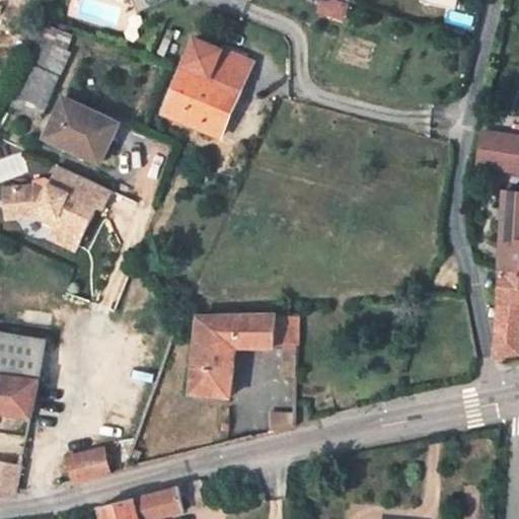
[(131,0),(137,14),(165,0),(131,0)]
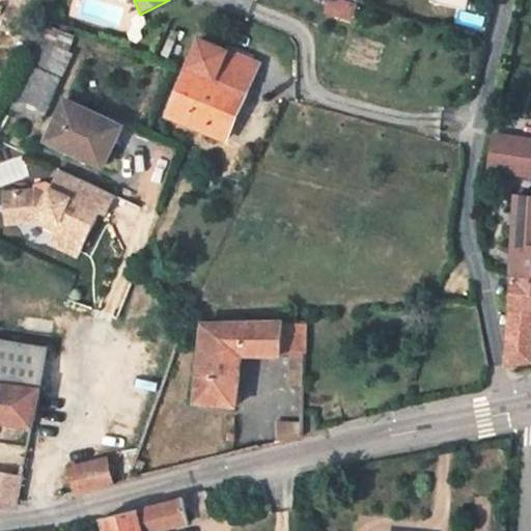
[(357,4),(344,0),(333,0),(327,15),(350,23),(357,4)]
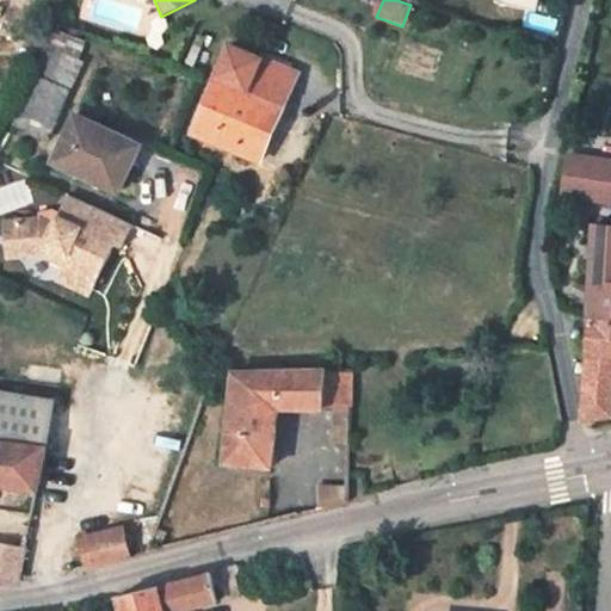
[(39,62),(71,76),(91,32),(59,22),(39,62)]
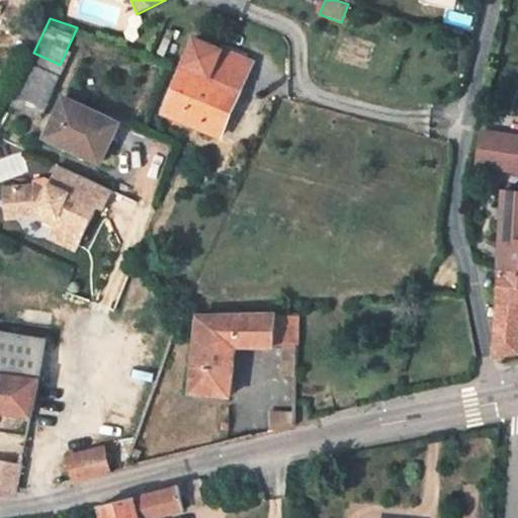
[(166,111),(220,134),(228,119),(210,112),(225,82),(241,89),(252,62),(197,39),(166,111)]
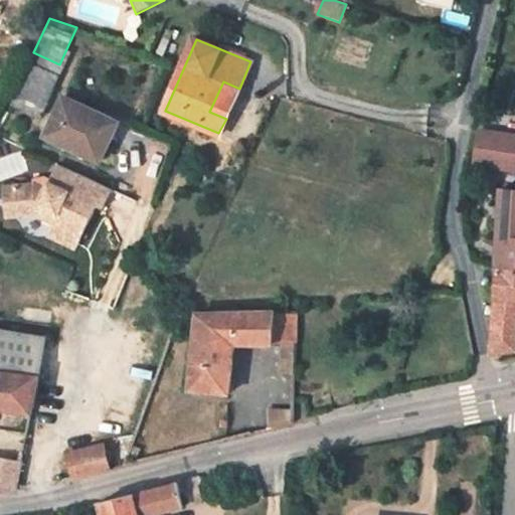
[(13,99),(39,111),(59,64),(33,52),(13,99)]
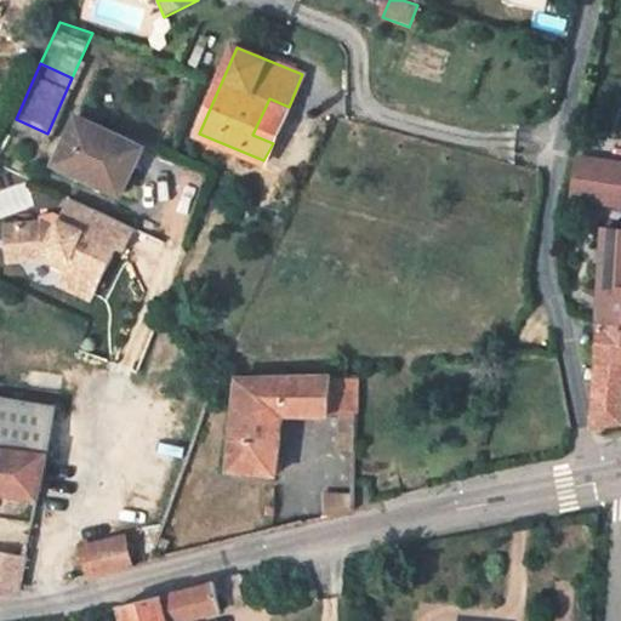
[(252,135),(273,143),(289,107),(269,98),(252,135)]
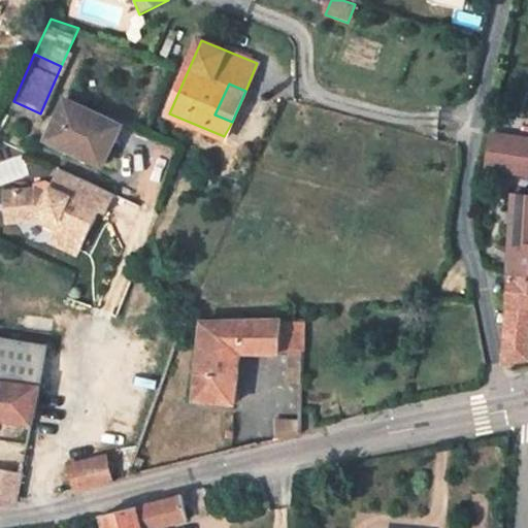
[(102,162),(121,125),(66,99),(48,138),(102,162)]
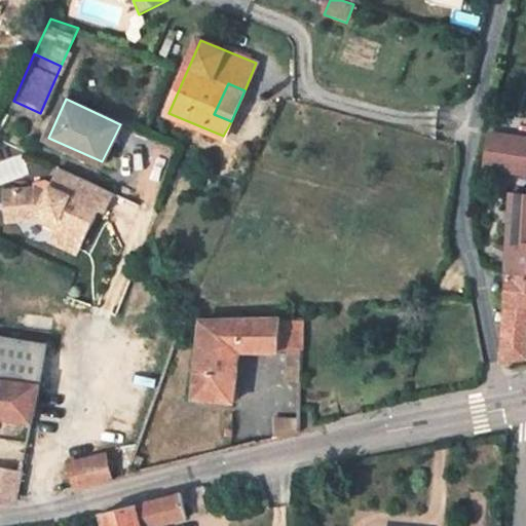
[(513,188),(510,272),(501,360),(501,361),(525,358),(525,139),(492,134),(486,167),(525,173),(525,194),(521,194),(521,189),(513,188)]
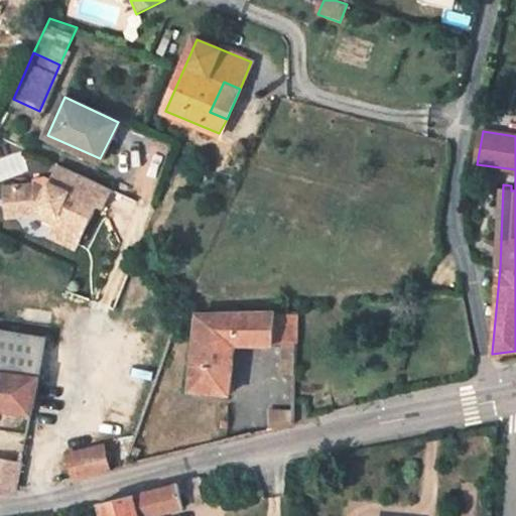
[(48,179),(1,185),(3,219),(31,217),(48,225),(44,237),(77,251),(96,206),(103,210),(110,189),(57,165),(48,179)]
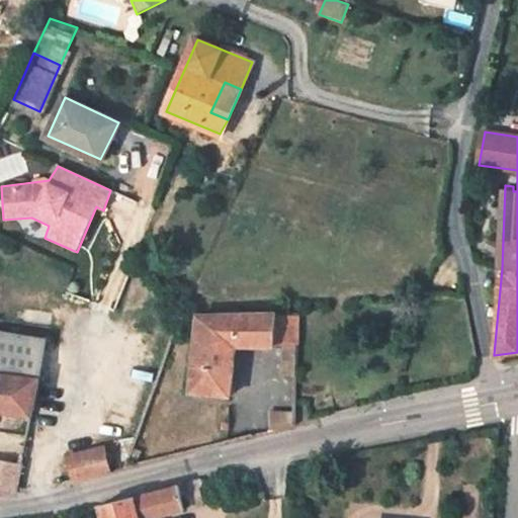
[(190,393),(224,396),(230,345),(239,344),(284,344),(283,373),(298,374),(300,315),(285,314),(198,315),(190,393)]
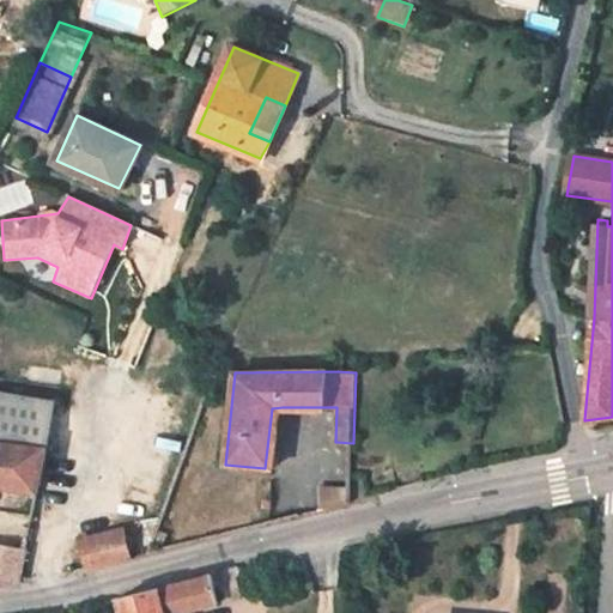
[(54,402),(0,393),(0,439),(46,445),(47,439),(54,402)]
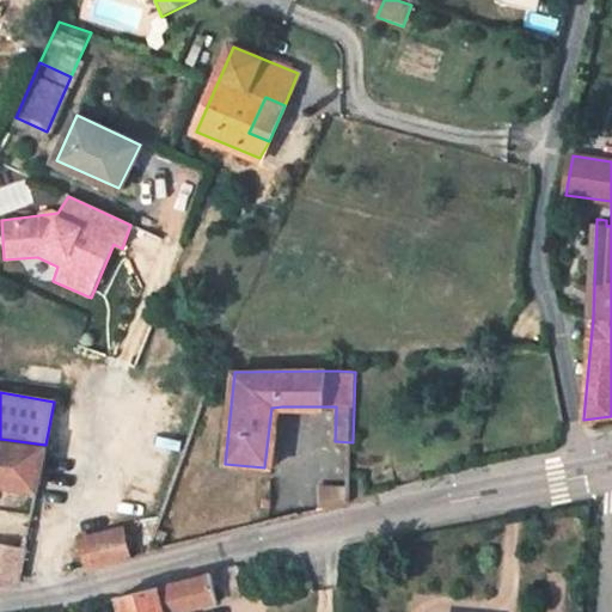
[(264,467),(275,469),(282,407),(271,408),(264,467)]
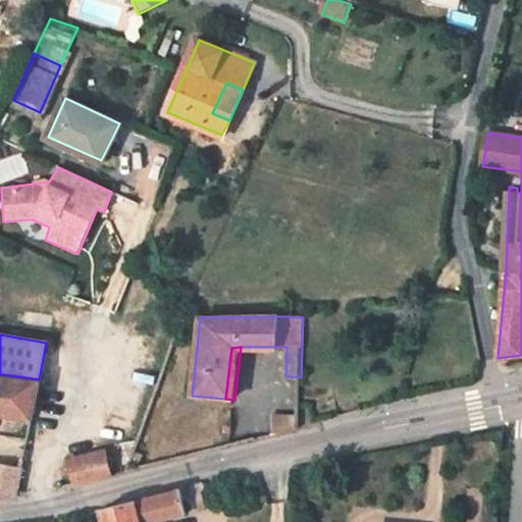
[(0,411),(32,417),(39,379),(0,374),(0,411)]
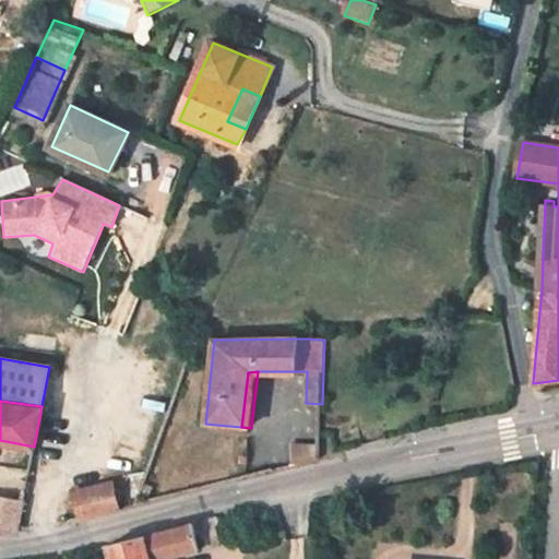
[(320,443),(292,444),(290,464),(320,456),(320,443)]
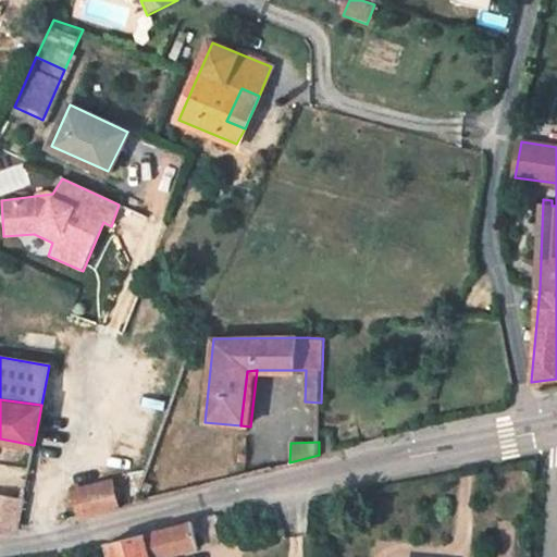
[(248,462),(248,454),(239,453),(238,460),(248,462)]
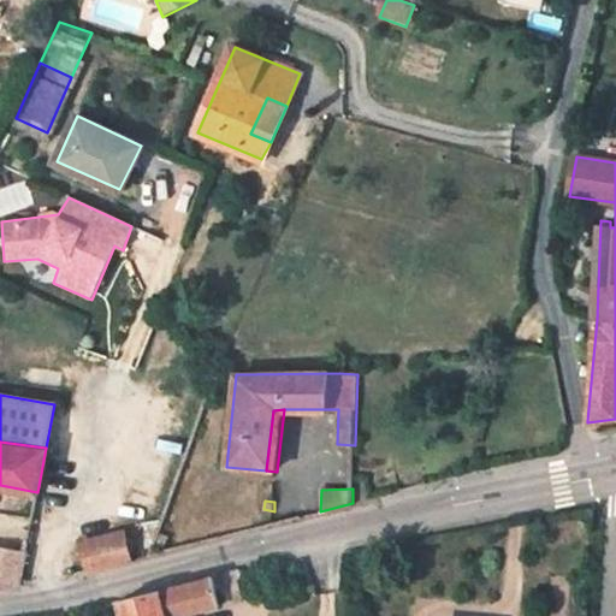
[(131,561),(124,532),(83,543),(90,572),(131,561)]
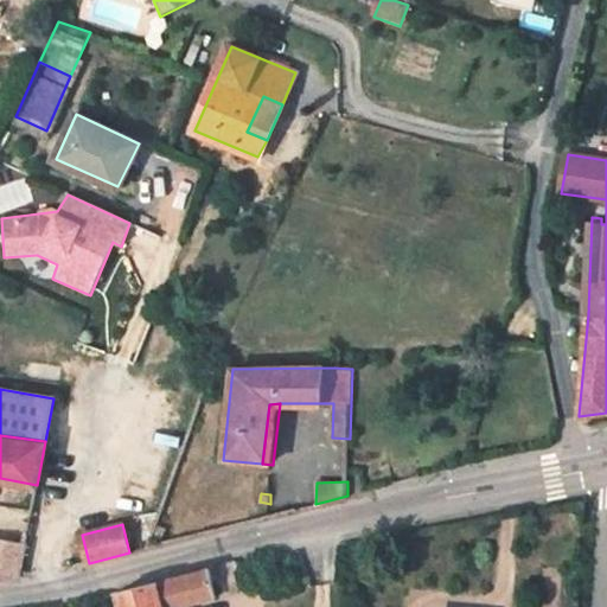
[(25,547),(0,544),(0,580),(18,579),(25,547)]
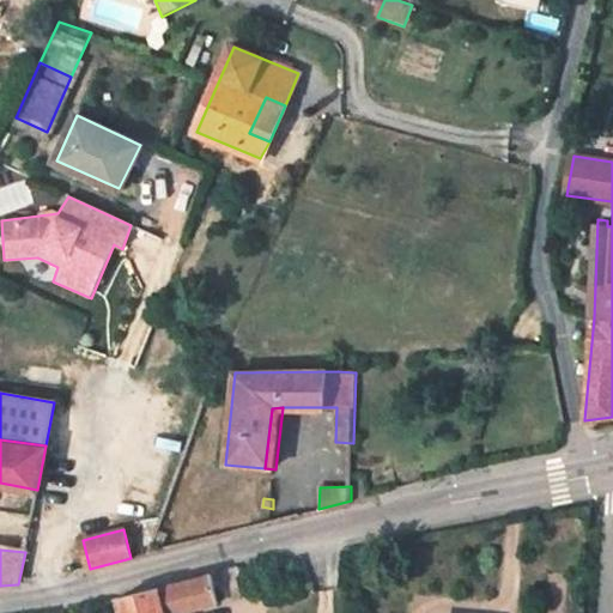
[(125,612),(181,612),(187,612),(242,598),(234,570),(213,575),(178,584),(162,588),(121,599),(125,612)]
